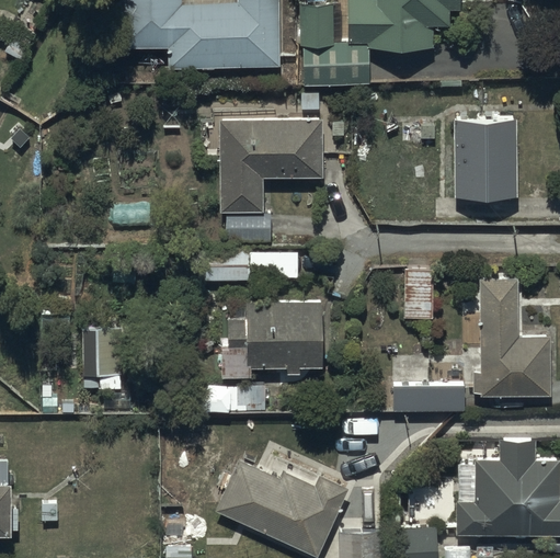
[(281,0),(122,0),(122,47),(168,48),(168,68),(280,68),(281,0)]
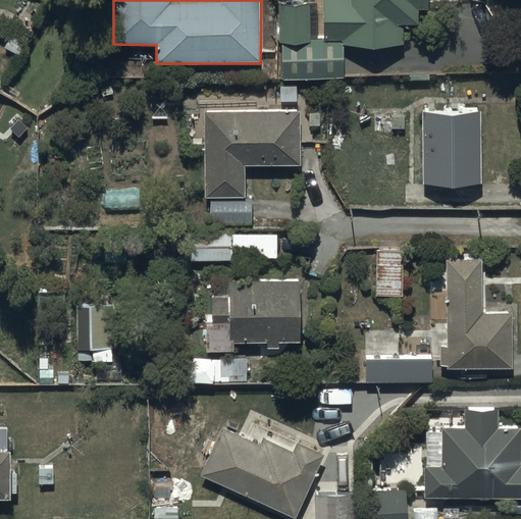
[(322,0),(322,9),(311,9),(310,4),(281,4),(281,80),(345,80),(345,70),(362,70),(361,60),(344,60),(344,48),(404,48),(404,23),(415,22),(415,7),(425,7),(424,0),(322,0)]
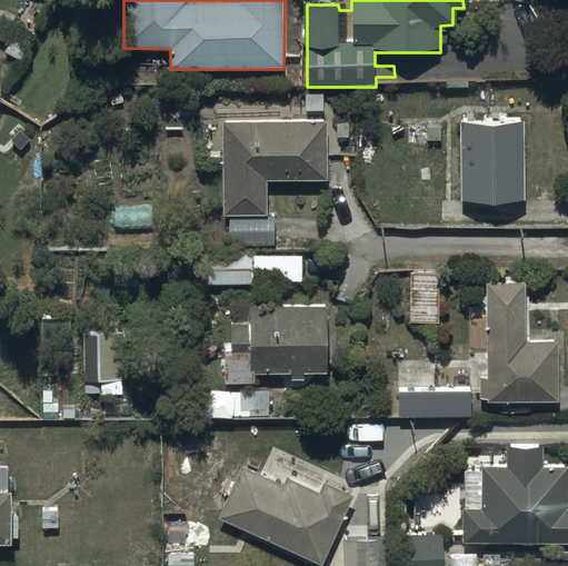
[(519,119),(457,121),(460,202),(521,200),(519,119)]
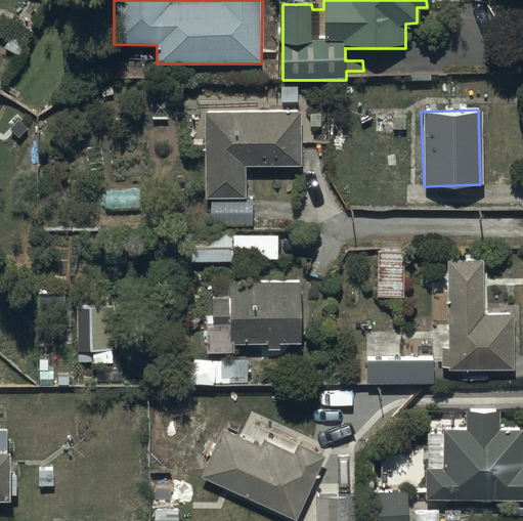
[(207,111),(207,198),(246,198),(246,167),(301,167),(302,112),(207,111)]
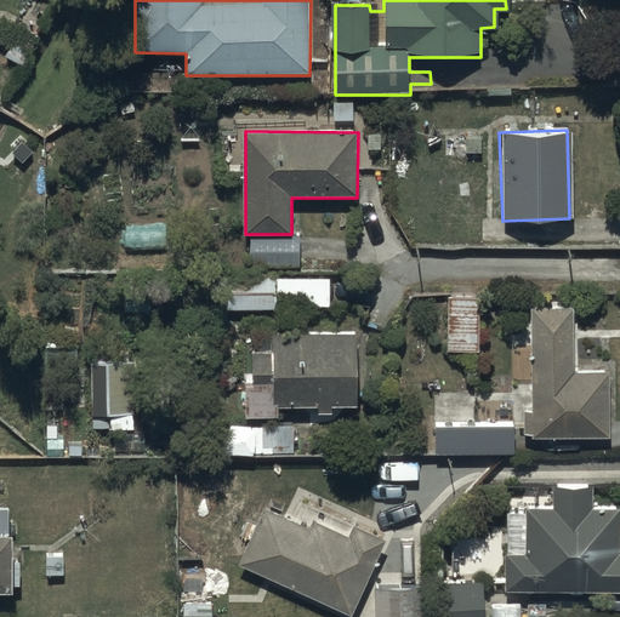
[(252,240),(251,268),(299,269),(299,240),(252,240)]
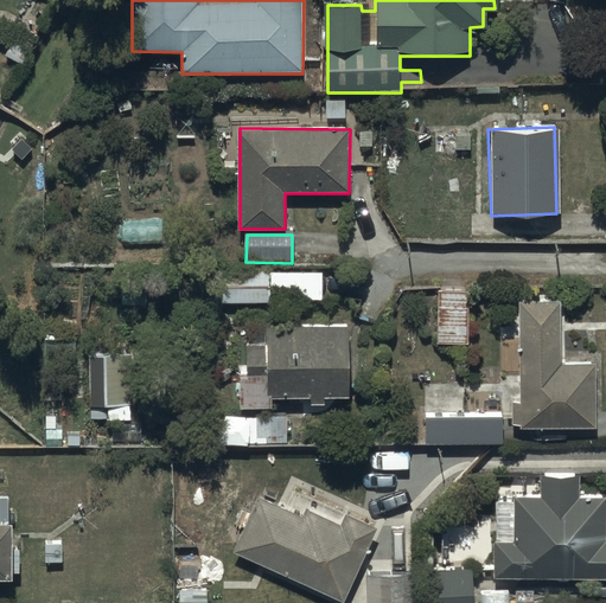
[(221,274),(222,302),(325,301),(324,273),(221,274)]
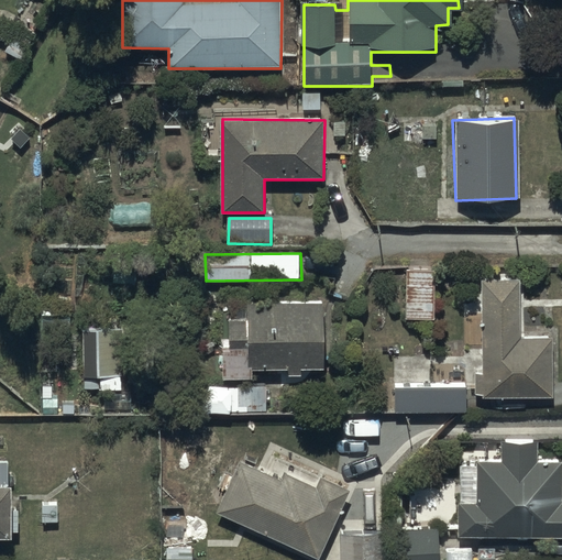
[(431,272),(401,273),(404,319),(433,319),(431,272)]
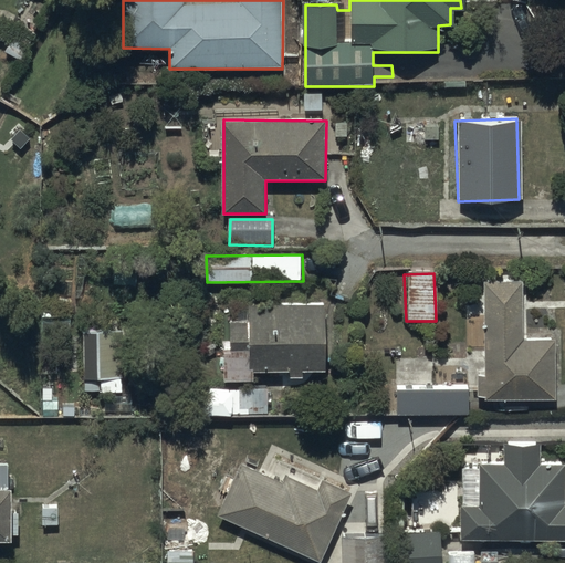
[(520,340),(520,281),(482,281),(482,376),(478,376),(478,397),(553,397),(553,340),(520,340)]
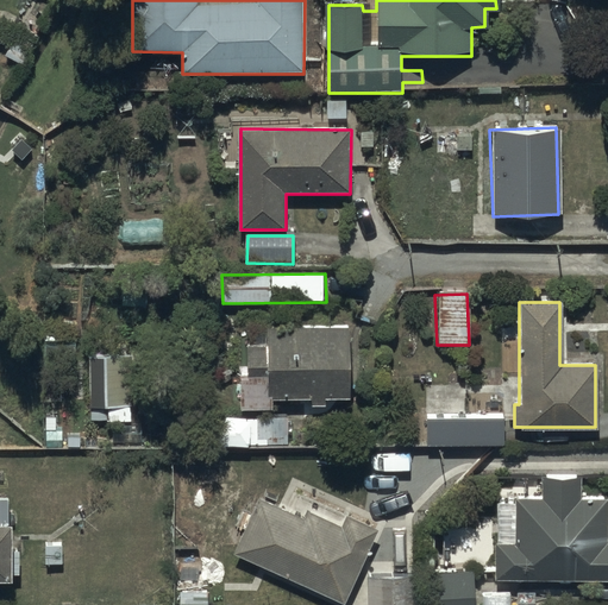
[(351,328),(267,328),(267,347),(246,347),(246,375),(237,375),(237,409),(277,409),(277,398),(312,398),(312,408),(326,408),(326,398),(351,398),(351,328)]
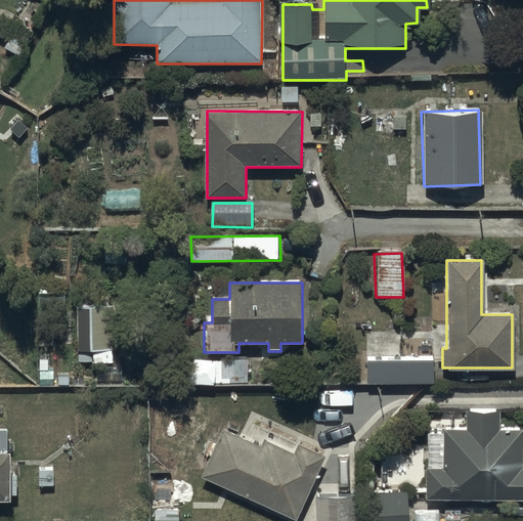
[(121,363),(113,363),(113,308),(78,308),(77,384),(121,384),(121,363)]
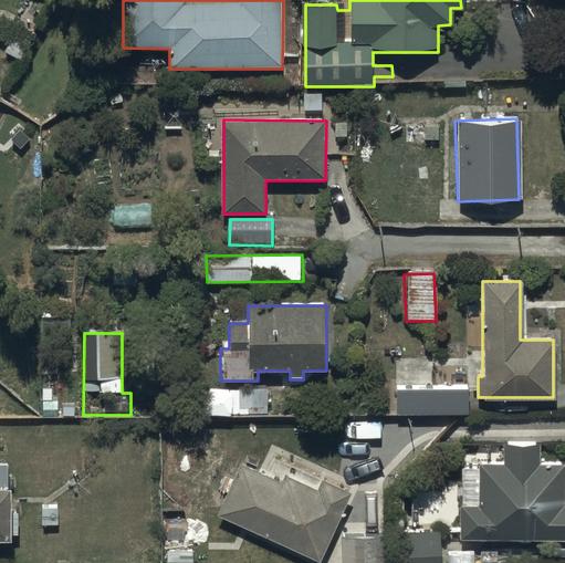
[(269,387),(206,387),(205,415),(269,415),(269,387)]
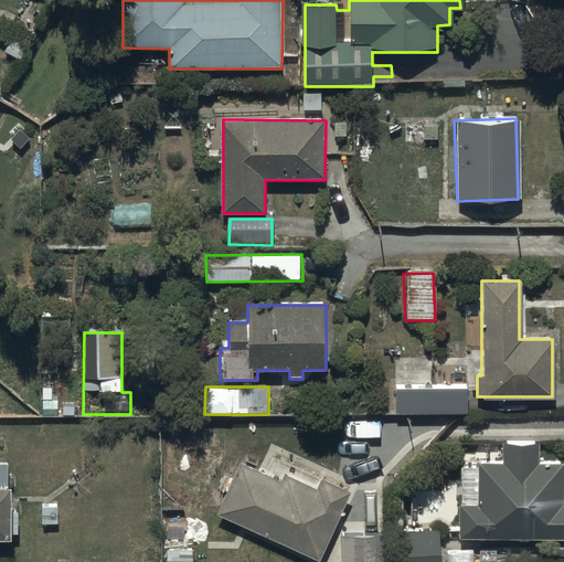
[(466,393),(396,391),(395,413),(465,415),(466,393)]
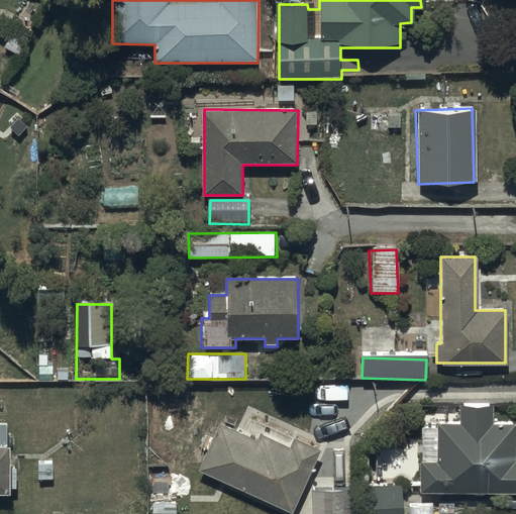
[(436,428),(420,427),(419,492),(515,492),(515,449),(514,450),(514,424),(492,424),(492,406),(458,406),(458,425),(436,425),(436,428)]
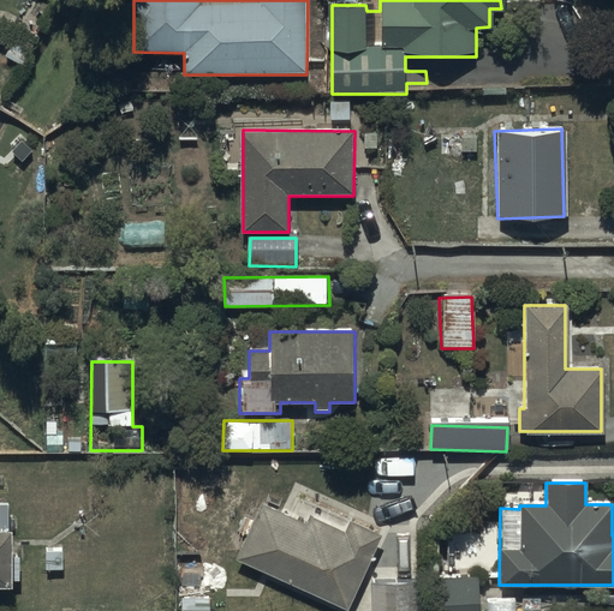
[(261,504),(236,558),(346,610),(349,610),(383,535),(350,520),(345,531),(313,516),(309,526),(261,504)]
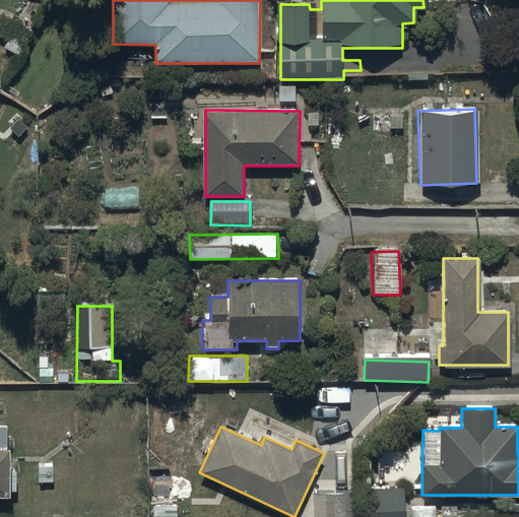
[(0,495),(9,496),(9,492),(19,492),(20,469),(11,469),(11,448),(3,448),(3,428),(0,428),(0,495)]
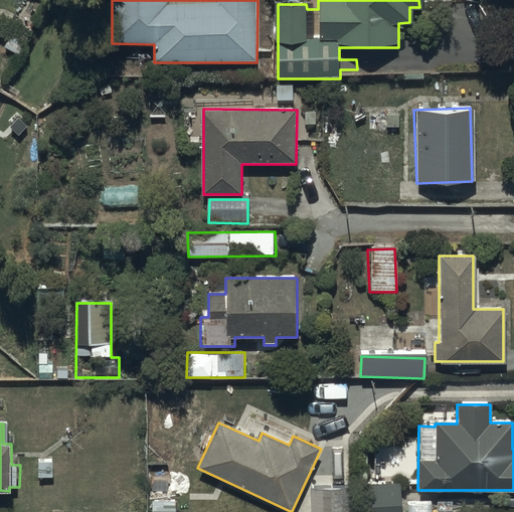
[(398,511),(398,486),(357,486),(357,511),(398,511)]
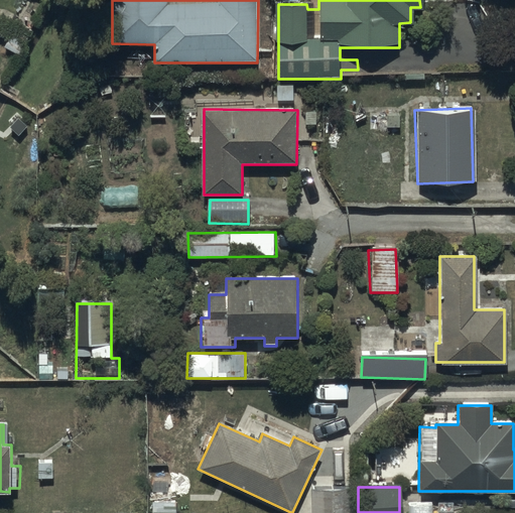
[(354,512),(354,490),(312,491),(312,512),(354,512)]
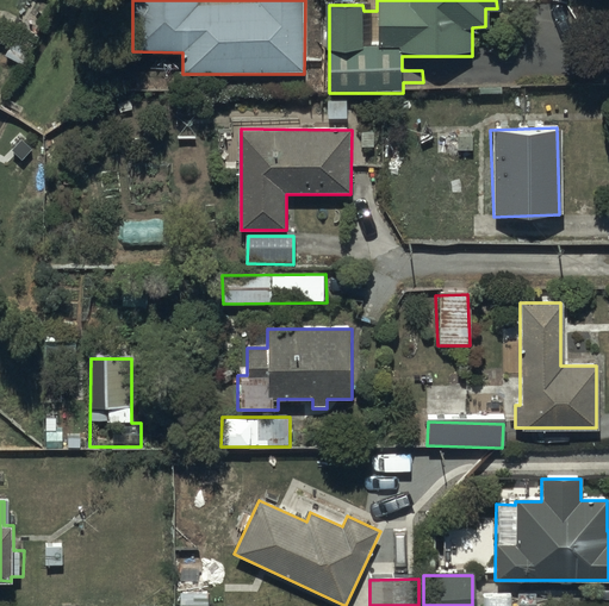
All buildings are outlined.
